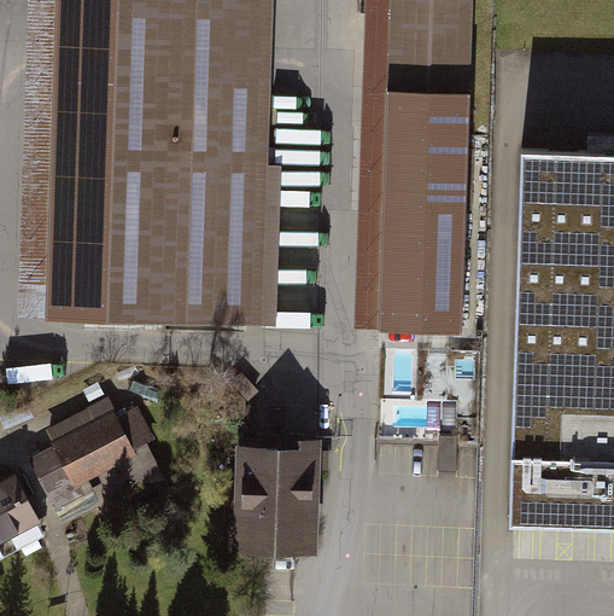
[(24,0),(16,320),(265,327),(275,0),(24,0)]
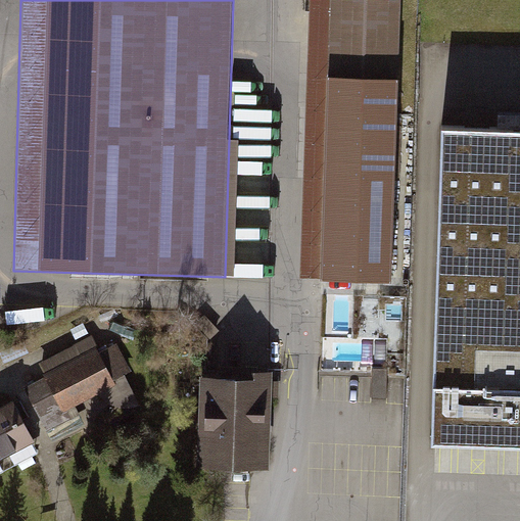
[(312,0),(301,276),(390,279),(400,0),(312,0)]
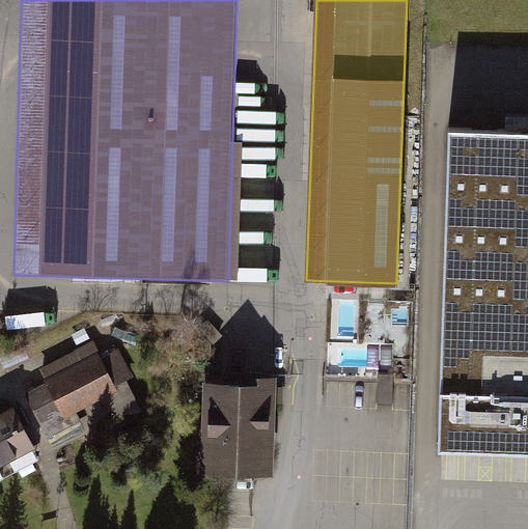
[(527,128),(450,126),(441,452),(527,454),(527,128)]
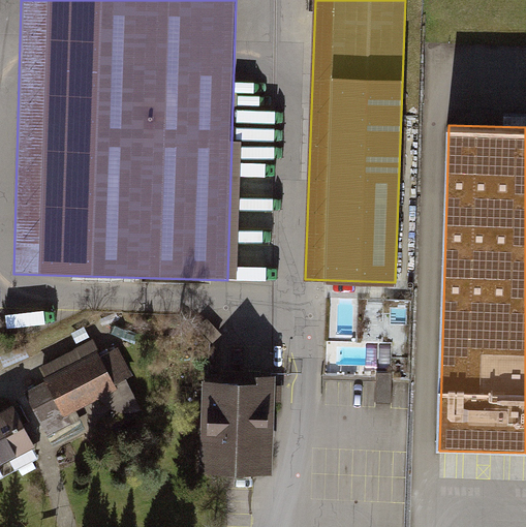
[(120,396),(102,360),(50,386),(68,423),(120,396)]
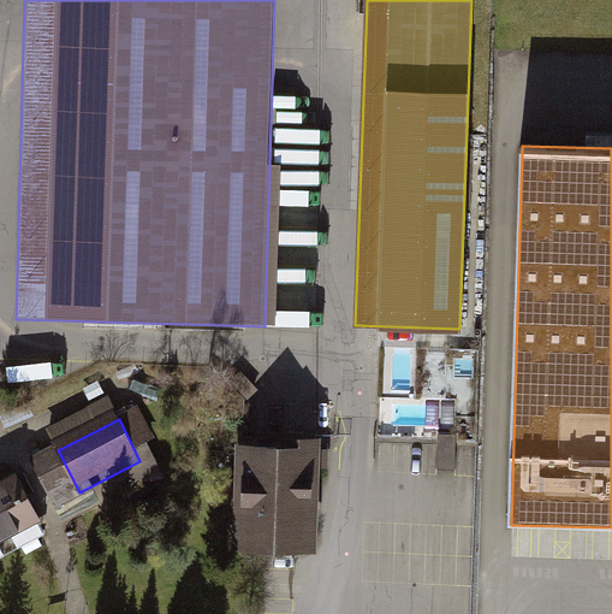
[(316,554),(316,449),(232,448),(232,553),(316,554)]
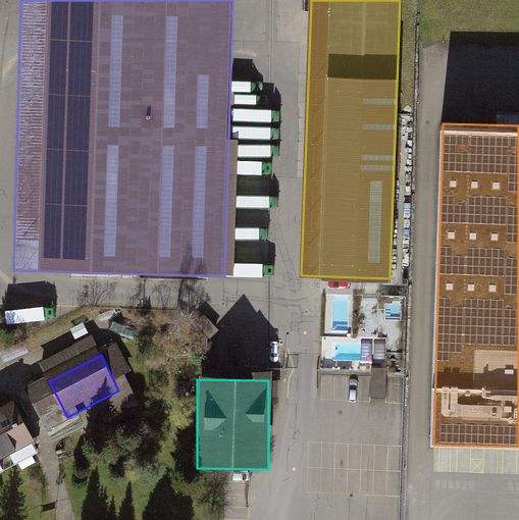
[(14,404),(0,411),(0,456),(2,460),(34,445),(14,404)]
